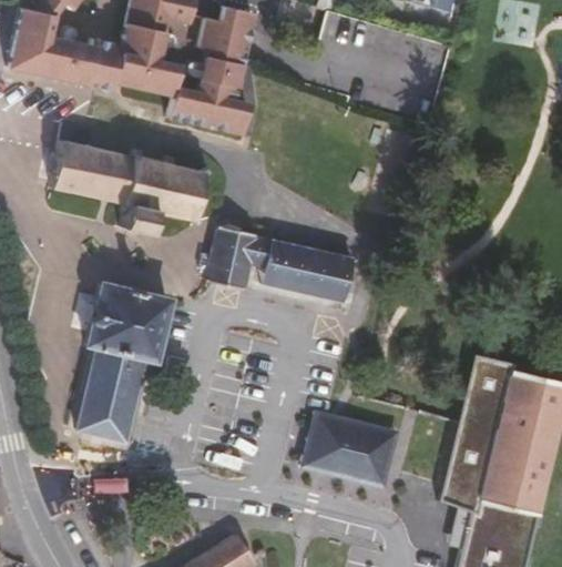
[(59,9),(64,3),(60,0),(36,0),(30,9),(55,13),(59,9)]
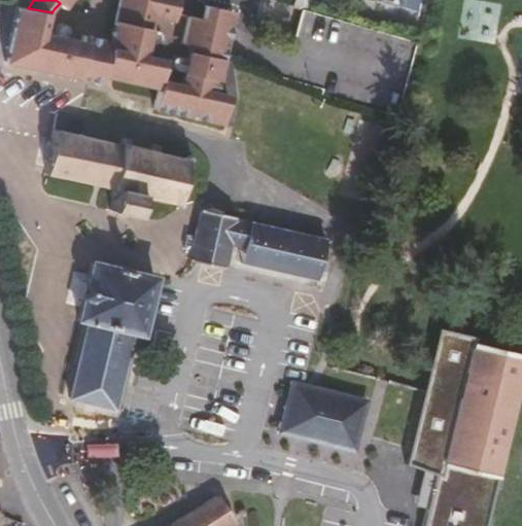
[(56,0),(60,3),(67,8),(73,0),(56,0)]
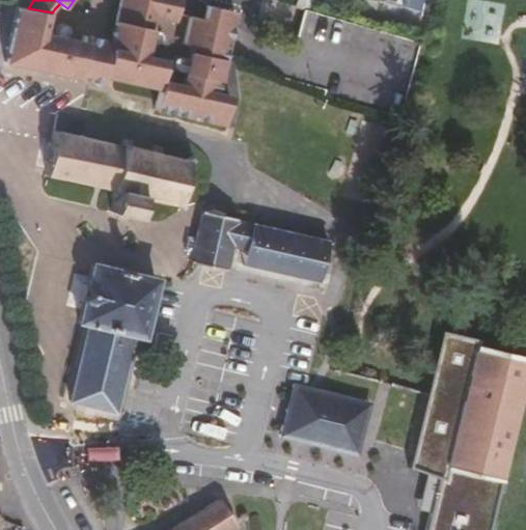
[(150,15),(164,18),(167,0),(122,0),(115,36),(145,43),(150,15)]
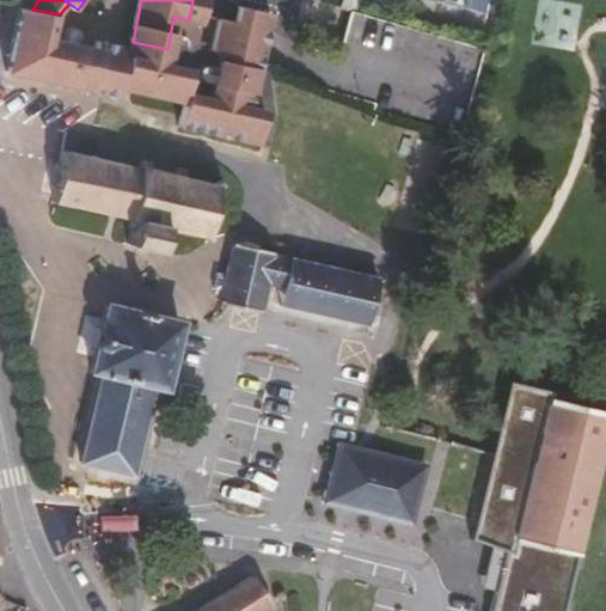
[(209,0),(193,0),(189,20),(204,24),(209,0)]
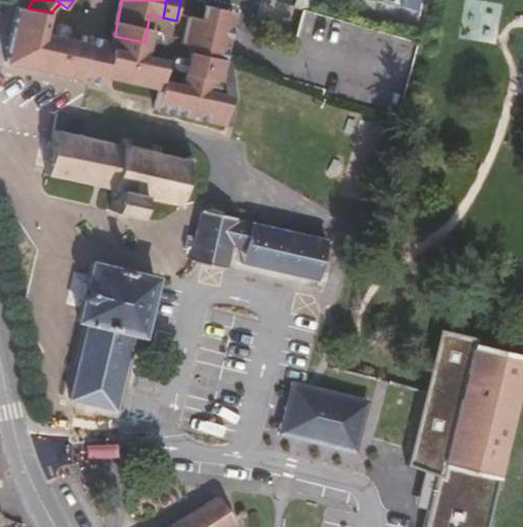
[(107,78),(111,55),(92,50),(94,36),(88,34),(85,48),(45,39),(52,12),(28,8),(20,6),(8,63),(105,85),(107,78)]
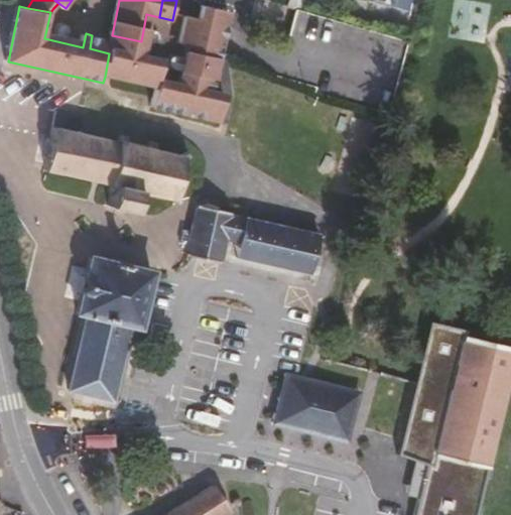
[(205,6),(202,18),(230,25),(233,12),(205,6)]
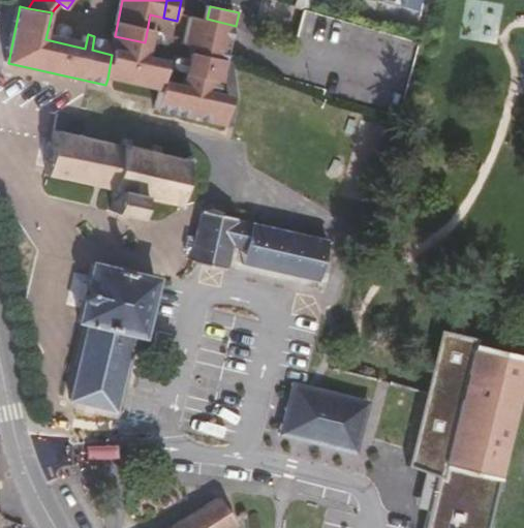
[(291,65),(288,78),(328,90),(326,95),(403,119),(422,42),(311,11),(307,10),(299,40),(296,50),(291,65)]
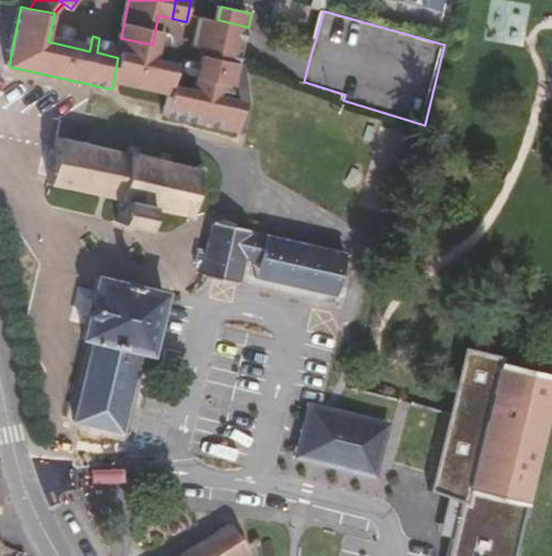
[(248,27),(218,20),(205,16),(199,47),(212,50),(203,93),(173,86),(178,64),(149,58),(133,54),(126,86),(172,95),(168,116),(240,132),(245,101),(234,99),(248,27)]
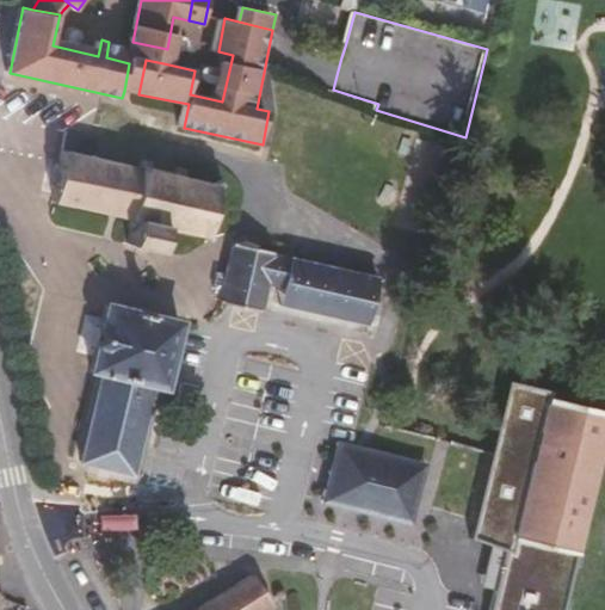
[(66,39),(85,43),(85,41),(85,37),(84,32),(80,30),(76,29),(73,29),(69,32),(67,36),(66,39)]
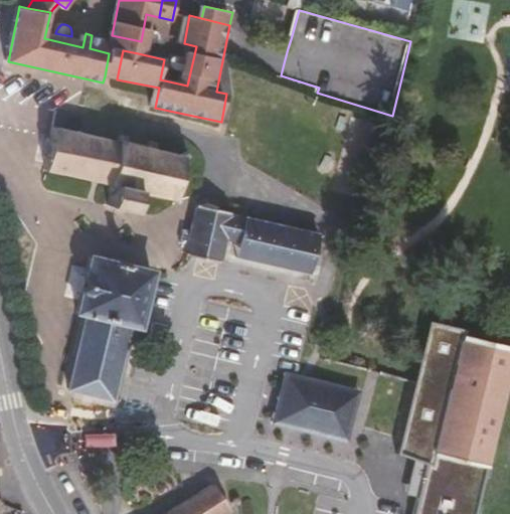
[(151,27),(148,43),(151,44),(156,44),(159,42),(161,40),(161,36),(160,33),(159,30),(156,28),(151,27)]
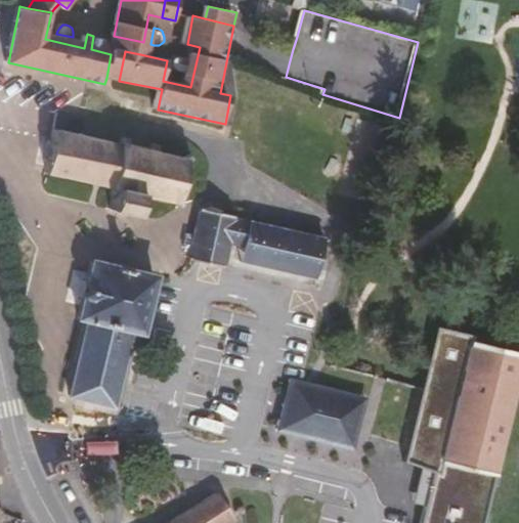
[(114,40),(93,36),(91,49),(111,54),(112,48),(114,40)]
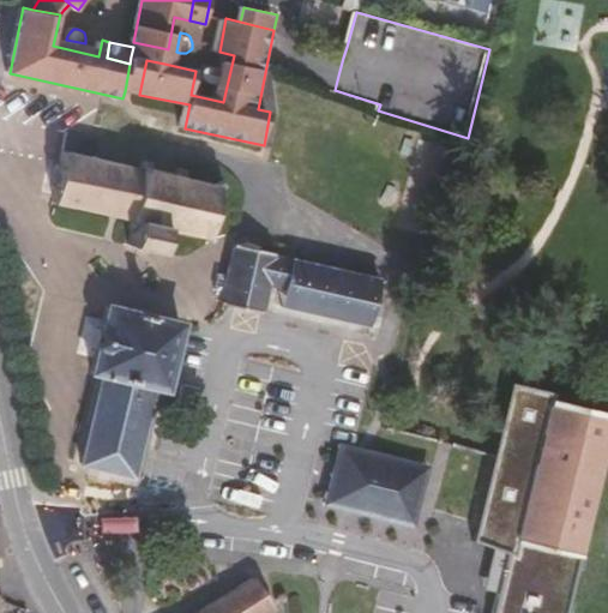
[(164,64),(168,49),(133,42),(133,47),(131,56),(146,60),(164,64)]
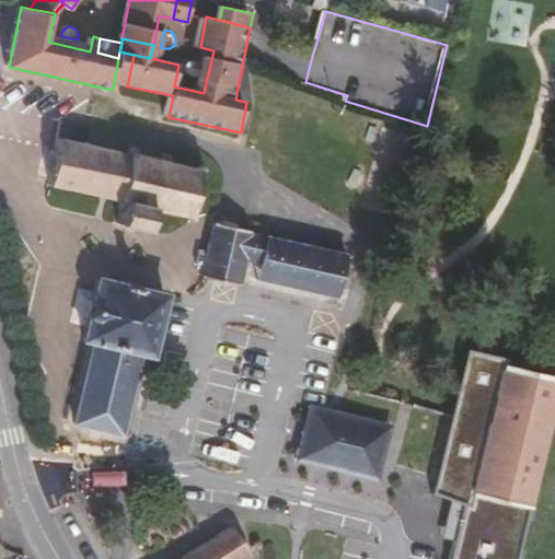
[(114,83),(127,86),(134,55),(119,51),(118,58),(114,83)]
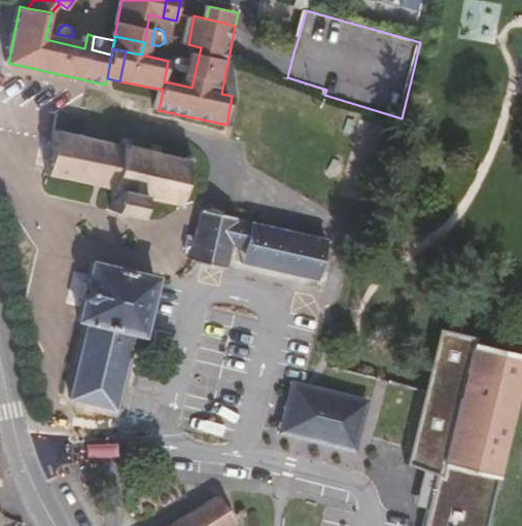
[(185,65),(188,50),(186,49),(181,50),(179,54),(177,57),(178,59),(179,62),(181,64),(185,65)]
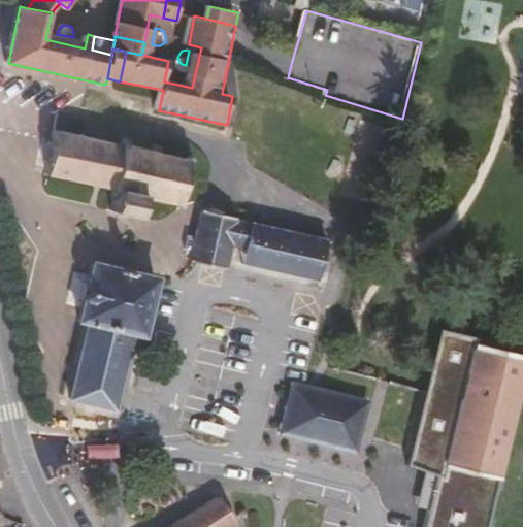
[(123,145),(59,131),(57,142),(53,141),(53,145),(55,146),(53,161),(48,160),(47,164),(52,165),(48,174),(116,189),(113,195),(118,196),(115,211),(139,217),(144,195),(148,196),(146,202),(152,203),(153,197),(184,204),(186,207),(201,202),(207,171),(195,160),(190,162),(161,156),(162,149),(156,147),(155,153),(129,146),(131,141),(125,139),(123,145)]
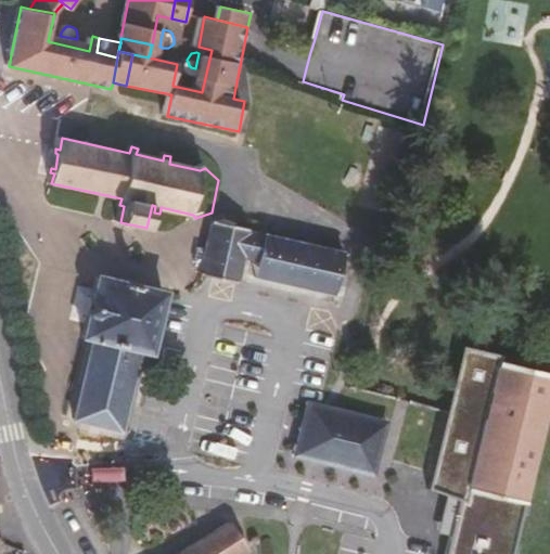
[(207,249),(204,265),(202,273),(206,274),(210,275),(239,282),(244,259),(260,263),(273,266),(270,281),(336,296),(348,254),(214,222),(207,249)]
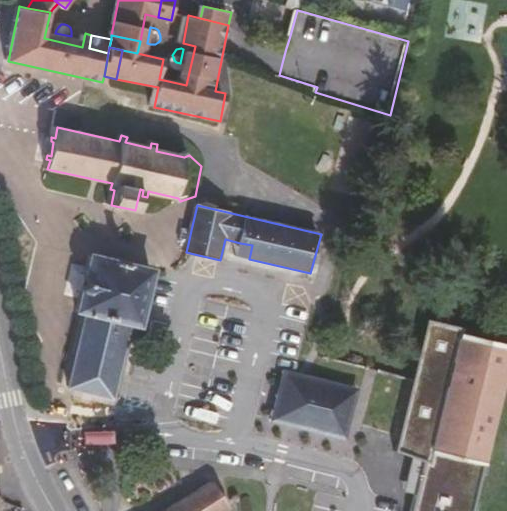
[(188,244),(191,230),(185,228),(181,243),(188,244)]
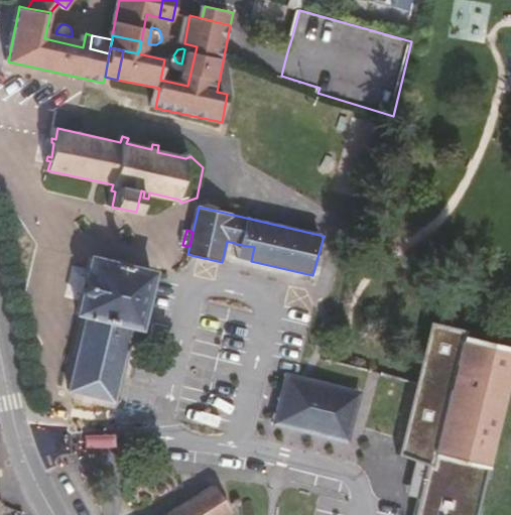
[(239,258),(251,261),(254,247),(242,245),(239,258)]
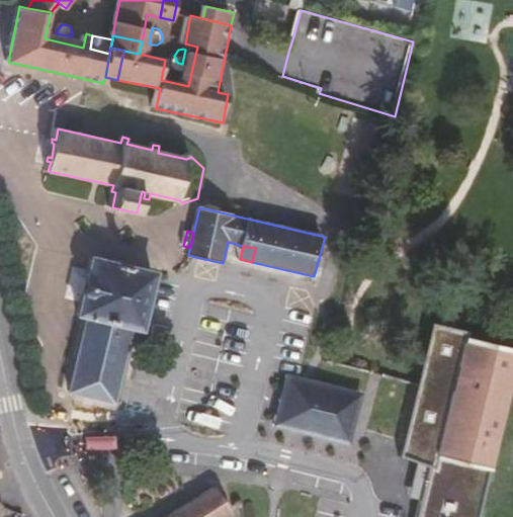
[(154,279),(154,274),(93,260),(79,315),(89,317),(71,392),(114,402),(129,339),(145,343),(150,325),(144,323),(154,279)]
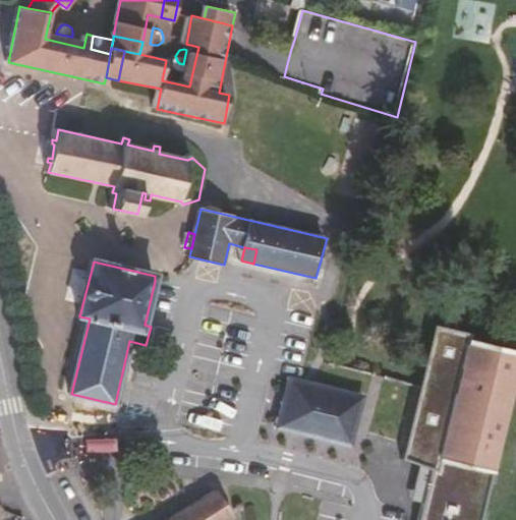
[(473,333),(437,324),(421,390),(405,457),(433,469),(420,519),(480,519),(515,376),(515,348),(471,338),(473,333)]
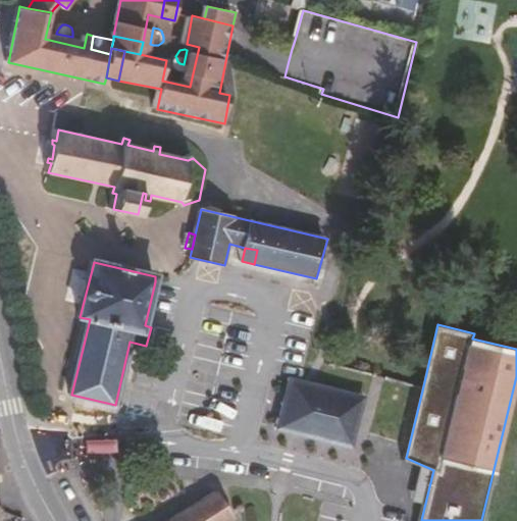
[(365,396),(291,379),(279,429),(354,446),(365,396)]
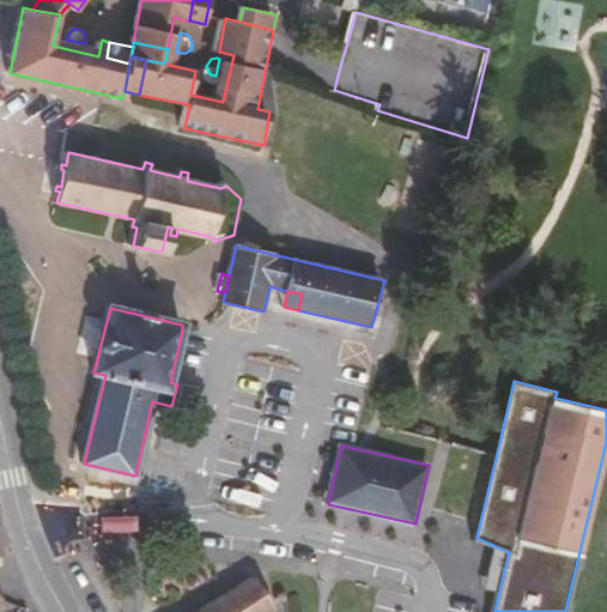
[(258,579),(204,611),(278,611),(267,593),(258,579)]
